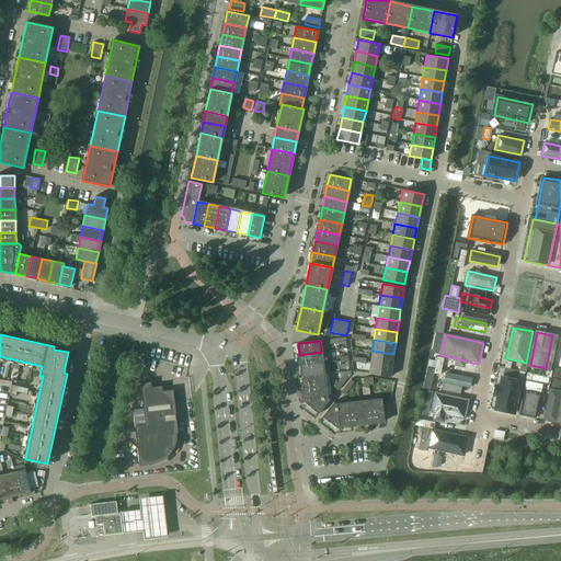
[(393,354),(371,351),(370,362),(392,365),(393,354)]
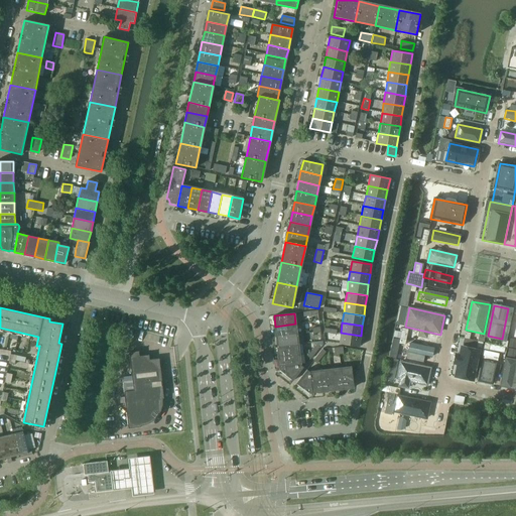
[(295,324),(275,327),(276,337),(296,335),(295,324)]
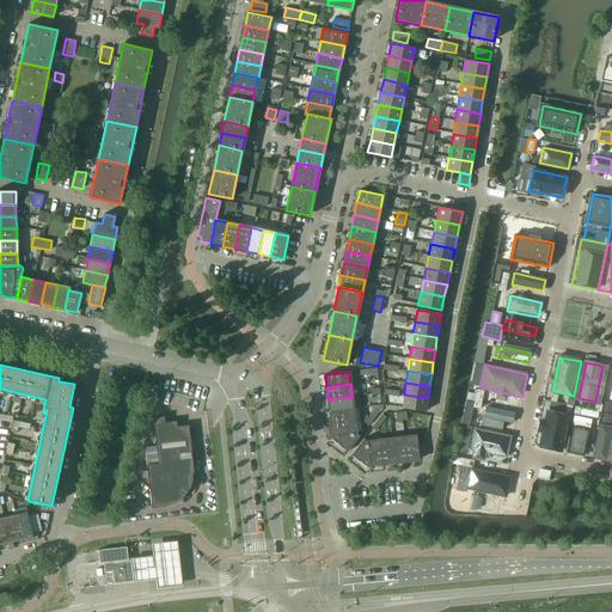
[(484,391),(477,389),(473,401),(482,403),(484,391)]
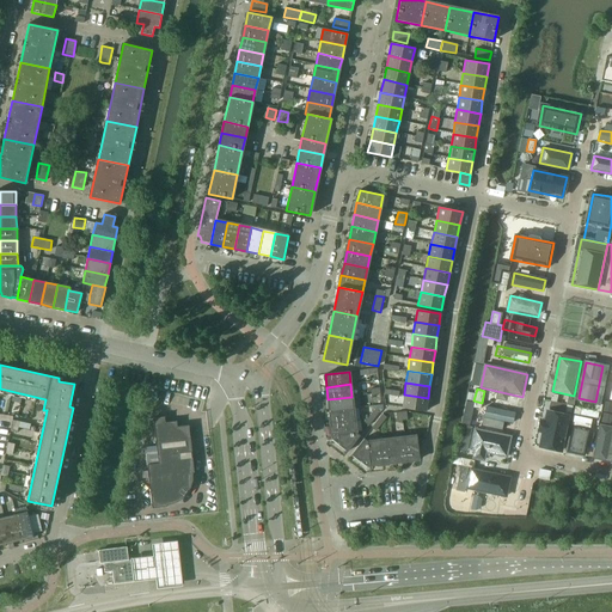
[(428,398),(404,395),(402,408),(426,411),(428,398)]
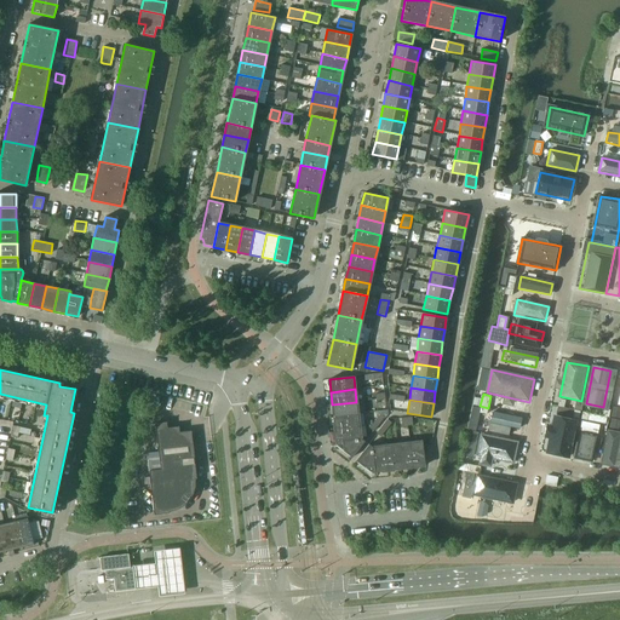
[(356,402),(332,405),(333,417),(357,414),(356,402)]
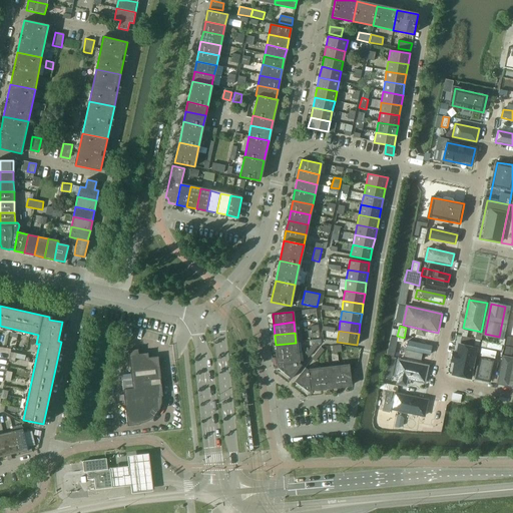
[(478,347),(480,341),(474,339),(467,338),(465,344),(478,347)]
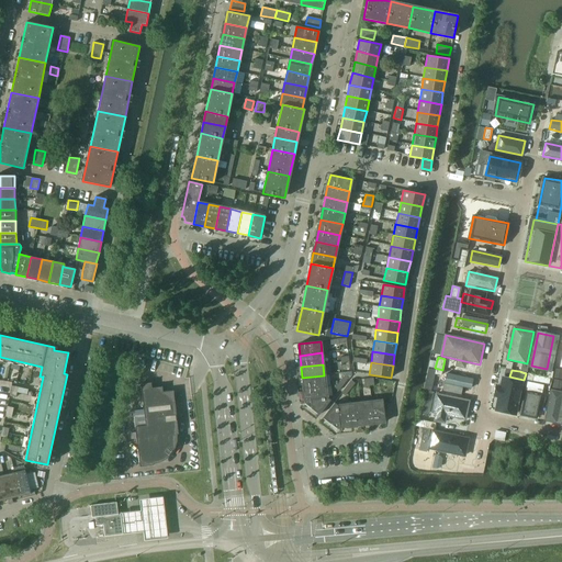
[(324,375),(302,378),(304,389),(326,386),(324,375)]
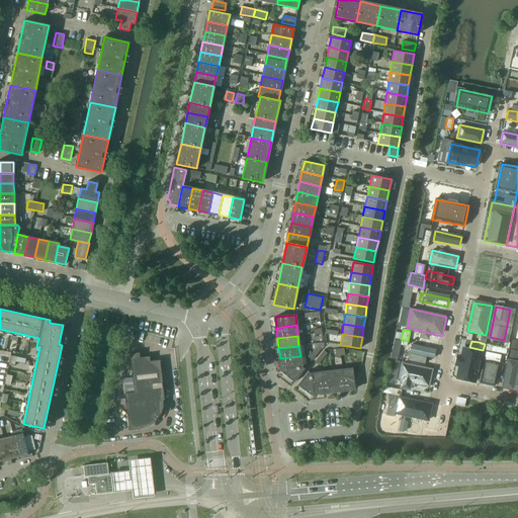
[(318,346),(313,352),(317,354),(321,349),(318,346)]
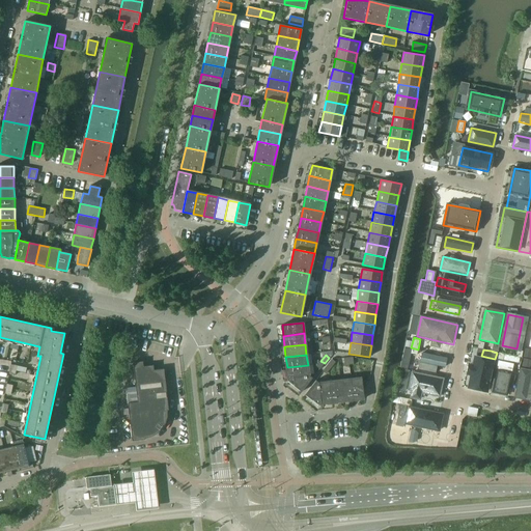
[(495,362),(475,358),(469,387),(488,391),(495,362)]
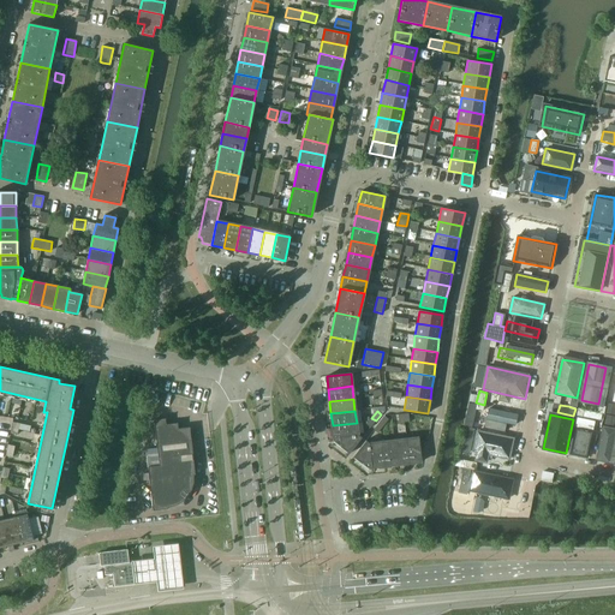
[(383,417),(378,423),(382,427),(388,419),(383,417)]
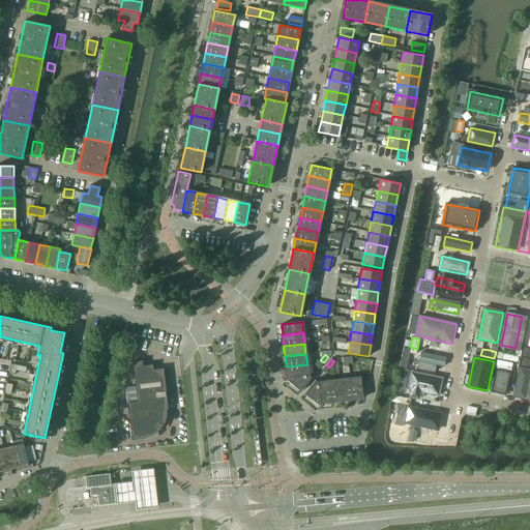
[(164,369),(153,370),(152,364),(143,365),(142,360),(133,362),(137,402),(127,403),(131,440),(145,439),(145,438),(151,436),(156,433),(162,428),(165,422),(167,416),(167,410),(168,410),(164,369)]
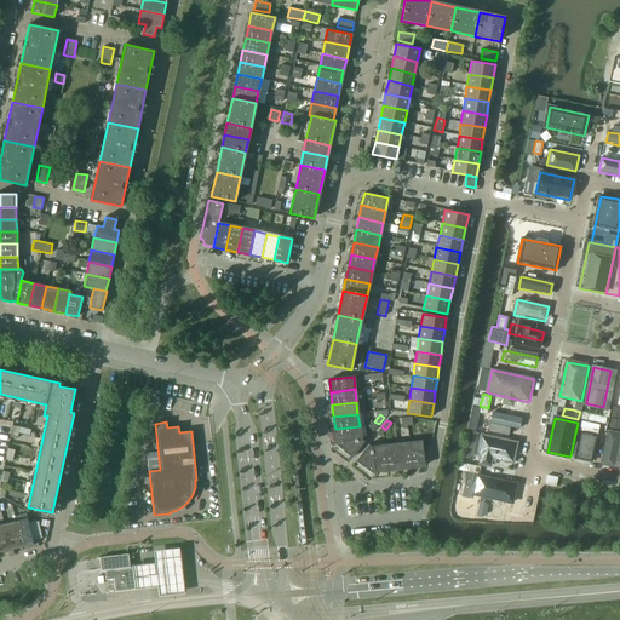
[(373,431),(379,424),(374,422),(369,428),(372,431),(373,431)]
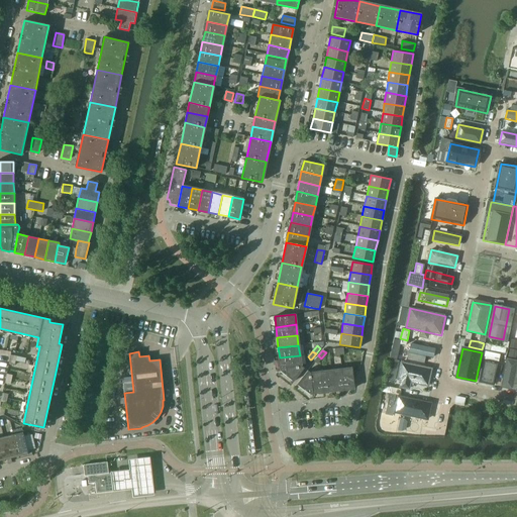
[(500,356),(486,354),(480,382),(494,385),(500,356)]
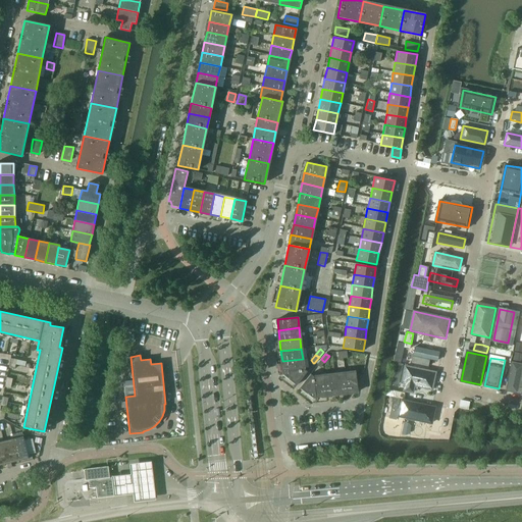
[(303,359),(282,361),(283,372),(304,369),(303,359)]
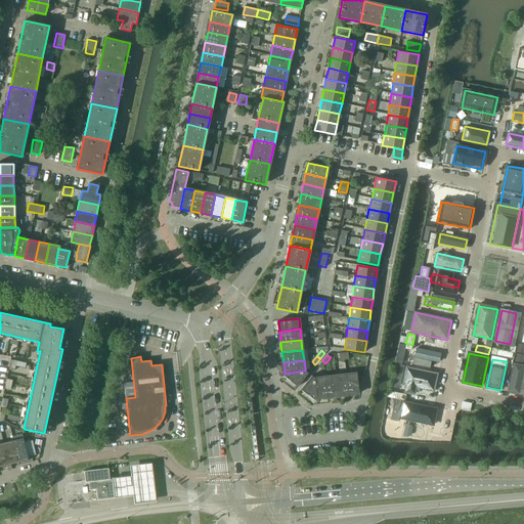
[(321,369),(325,363),(322,360),(317,366),(318,367),(321,369)]
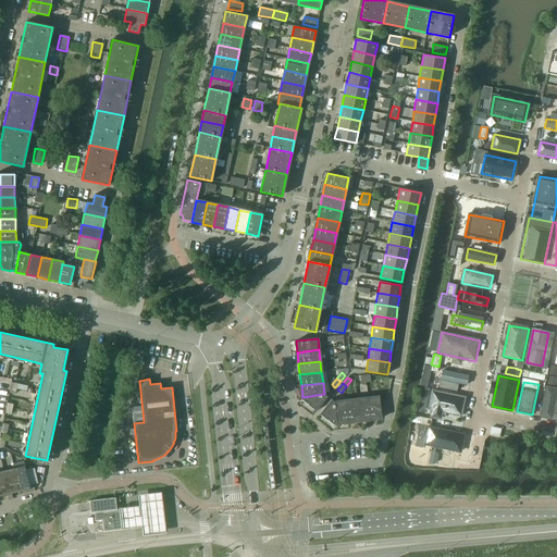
[(556,400),(556,390),(546,388),(541,419),(553,421),(556,400)]
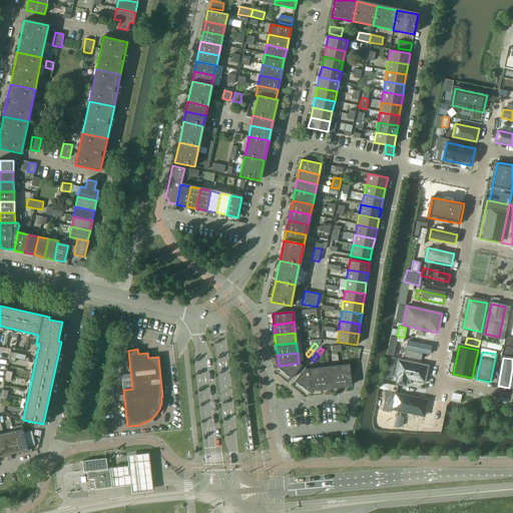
[(429,367),(398,361),(395,377),(425,384),(429,367)]
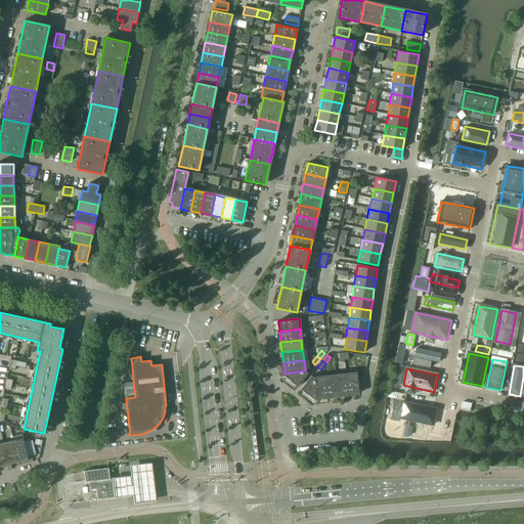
[(305,370),(285,374),(285,376),(290,376),(291,381),(297,387),(307,374),(305,372),(305,370)]
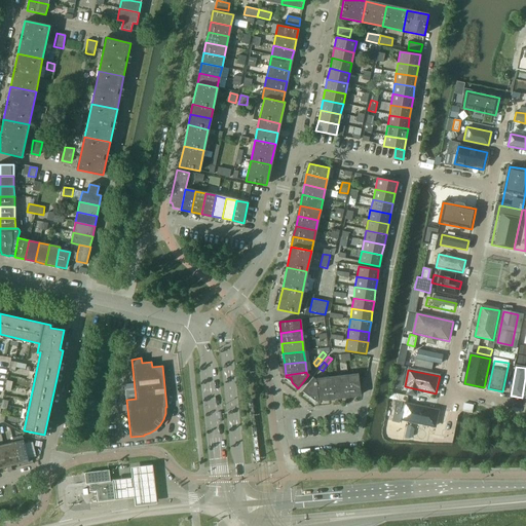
[(358,375),(347,376),(349,397),(361,395),(358,375)]
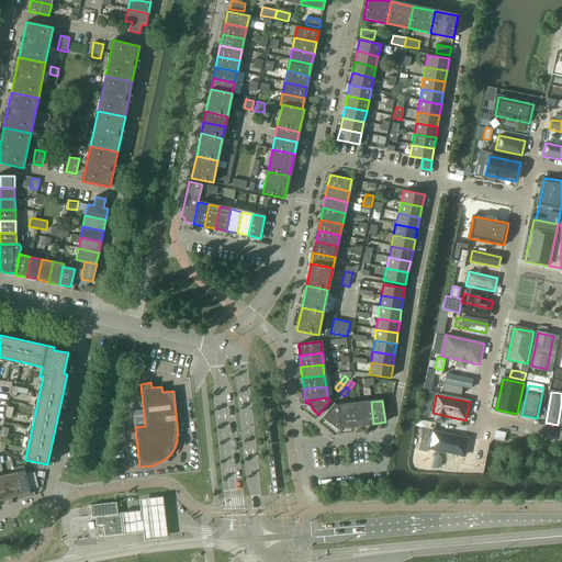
[(371,402),(360,403),(362,425),(373,424),(371,402)]
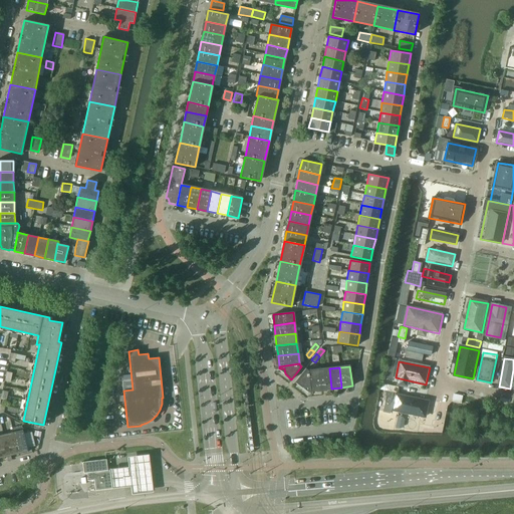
[(305,368),(295,381),(302,388),(307,387),(308,392),(310,391),(308,370),(305,368)]
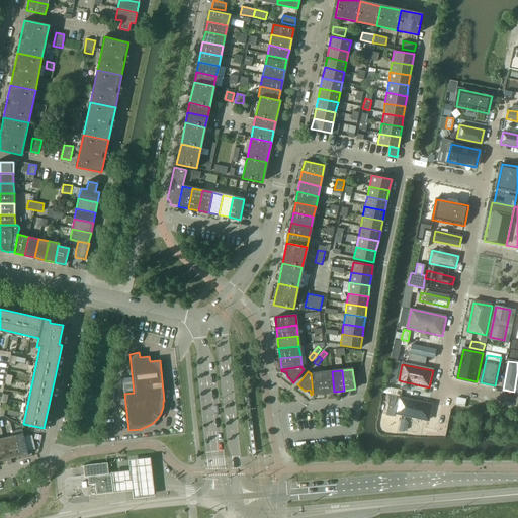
[(332,371),(322,372),(324,393),(334,392),(332,371)]
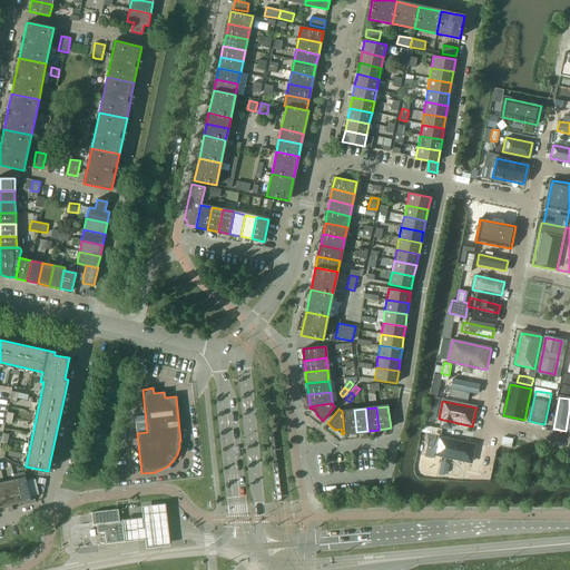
[(354,410),(342,411),(344,433),(356,432),(354,410)]
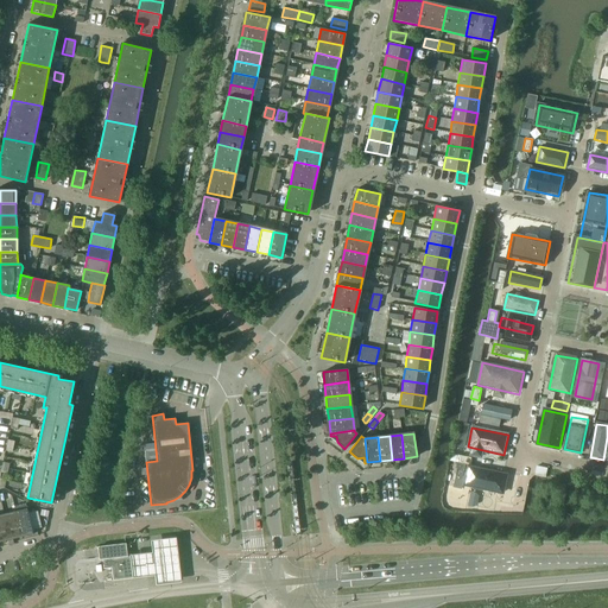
[(470,457),(458,455),(457,462),(469,464),(470,457)]
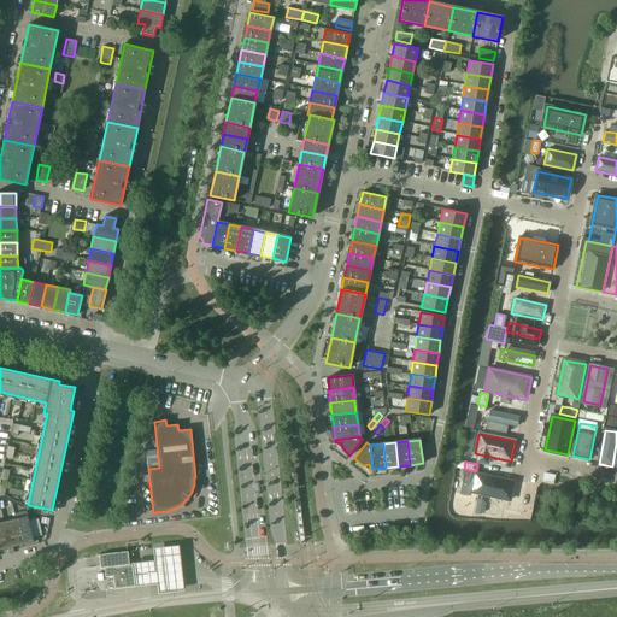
[(470,480),(471,471),(464,470),(462,481),(459,494),(469,495),(471,480),(470,480)]
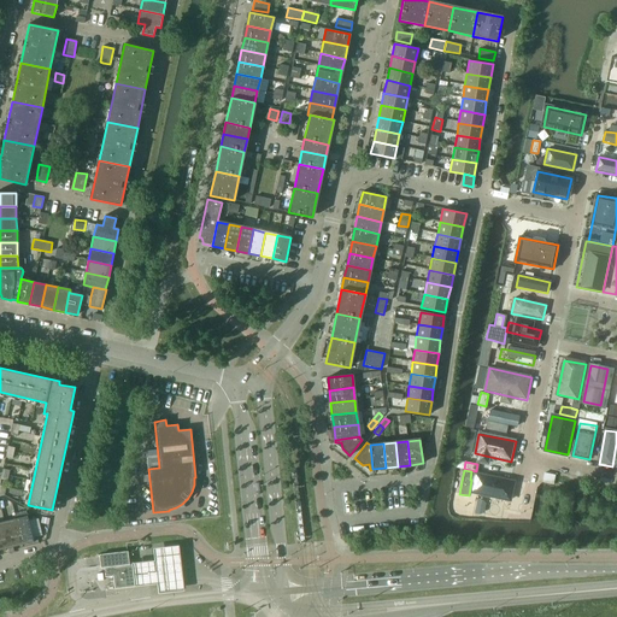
[(515,482),(475,472),(470,493),(510,503),(515,482)]
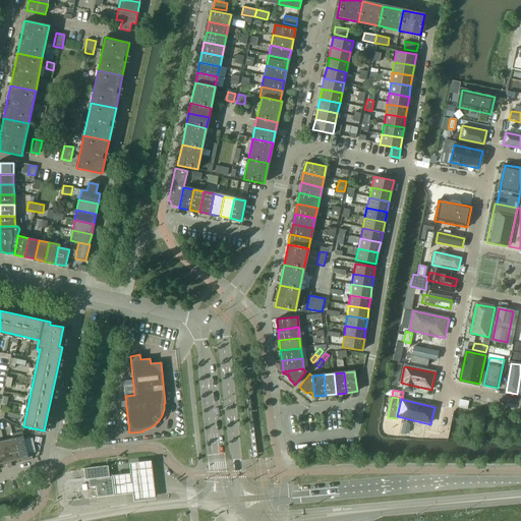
[(409,432),(410,425),(408,422),(403,421),(401,433),(405,435),(409,432)]
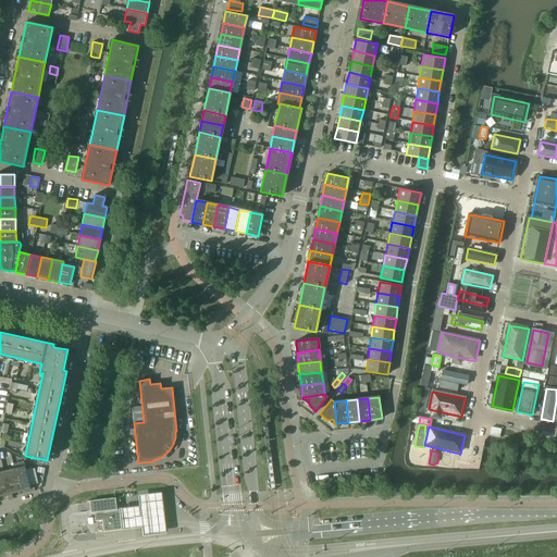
[(24,466),(14,469),(20,492),(34,489),(33,484),(28,485),(24,466)]
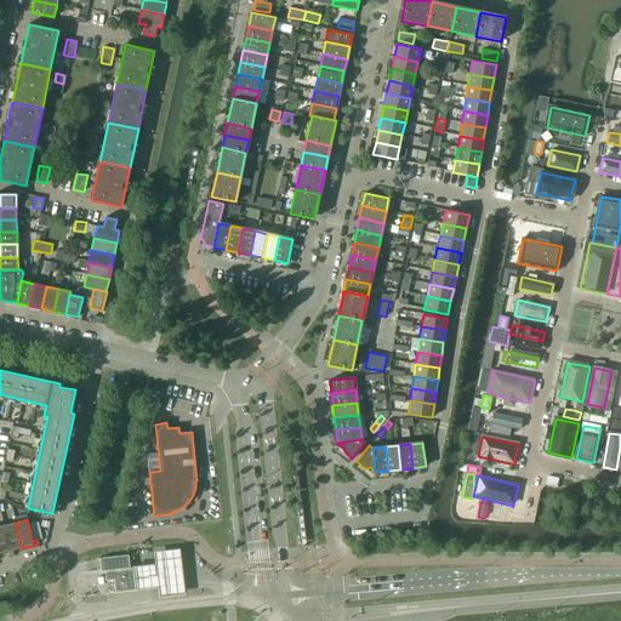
[(16,523),(4,525),(10,551),(7,552),(9,557),(13,556),(12,551),(22,548),(16,523)]
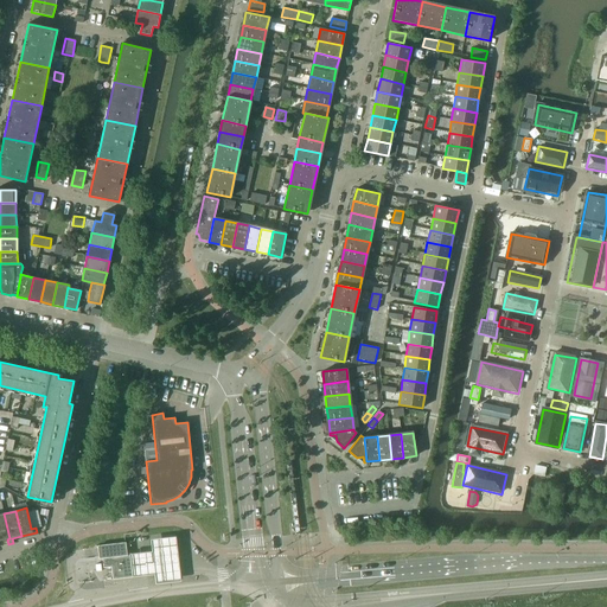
[(4,513),(0,513),(0,541),(7,540),(10,538),(4,513)]
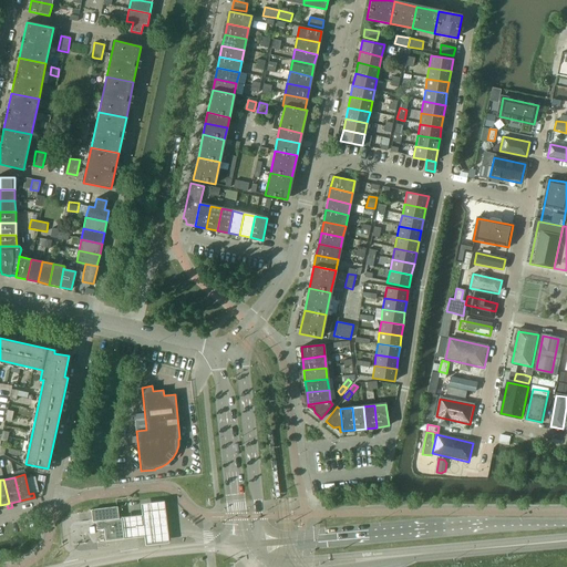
[(164,501),(141,504),(142,515),(122,517),(124,538),(144,536),(145,546),(169,543),(164,501)]
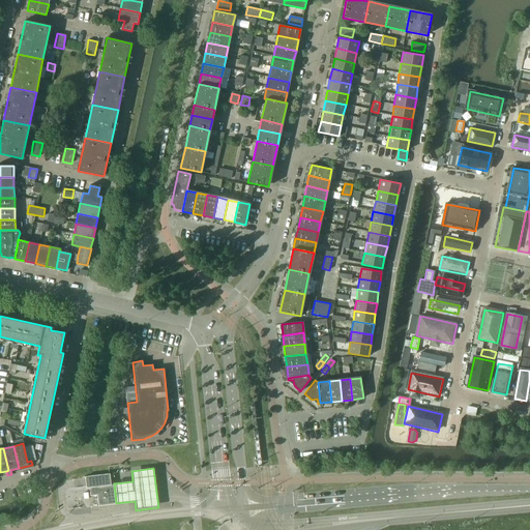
[(109,474),(85,476),(86,482),(86,488),(89,488),(90,496),(97,495),(98,505),(116,503),(114,483),(111,484),(110,479),(109,474)]
